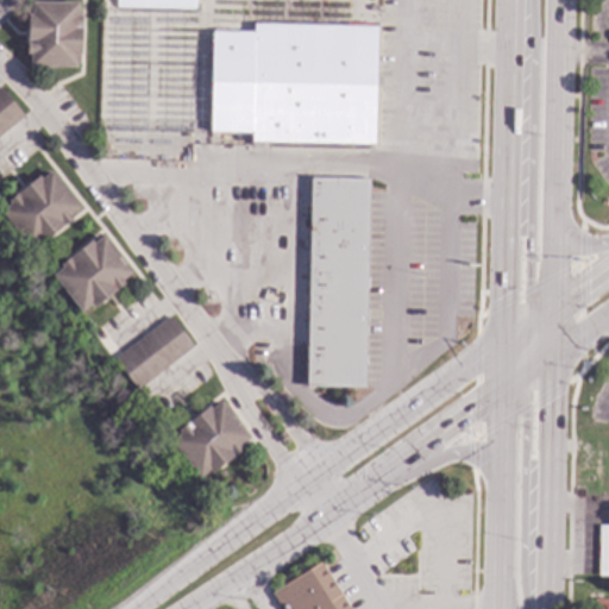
[(195,0),(195,10),(117,7),(117,0),(195,0)]
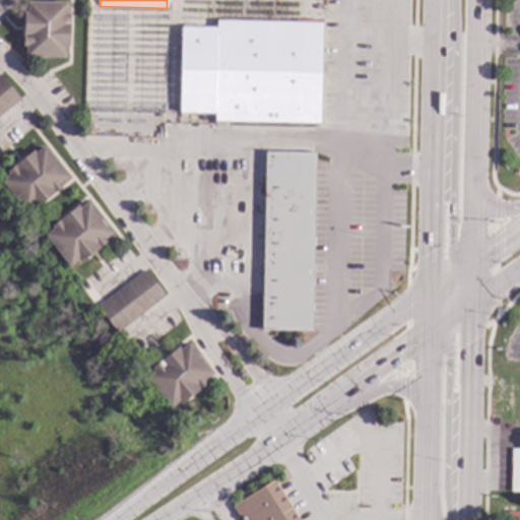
[(66,14),(69,14),(69,48),(65,48),(65,58),(25,57),(25,46),(22,46),(23,13),(27,13),(27,2),(66,3),(66,14)]
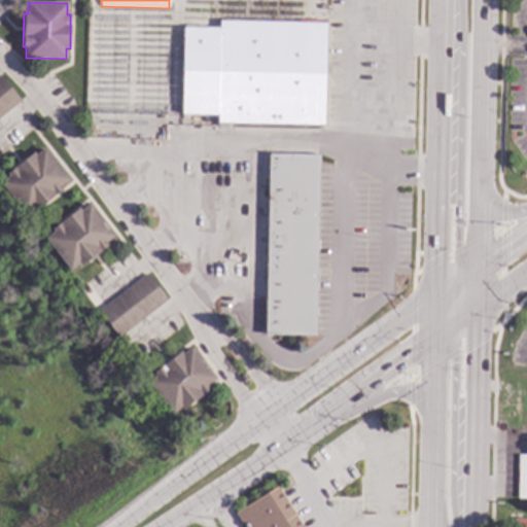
[(323,127),(216,124),(216,115),(181,115),(183,28),(218,29),(218,22),(326,24),(323,127)]
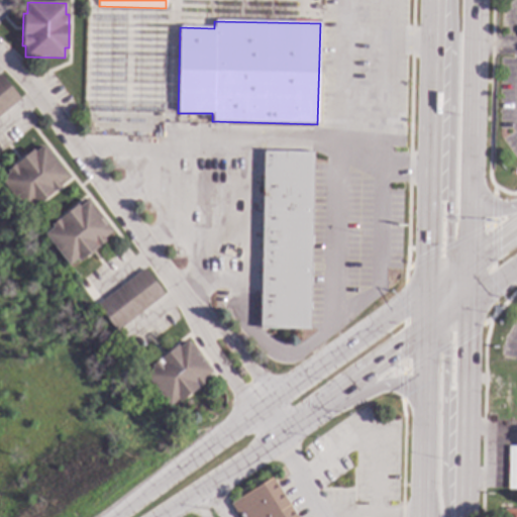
[(0,74),(20,100),(0,116),(0,74)]
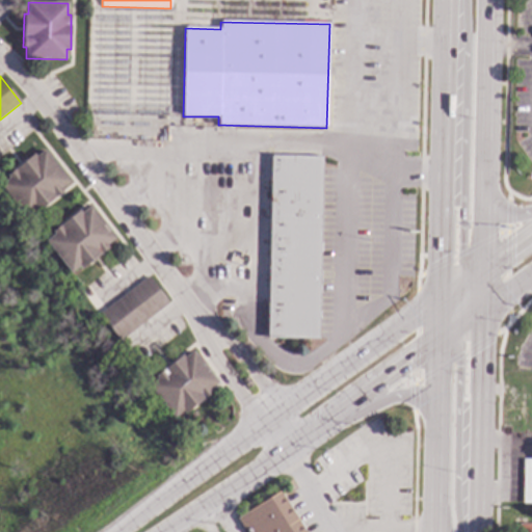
[(70,182),(60,189),(63,192),(36,213),(34,210),(25,217),(0,185),(8,179),(6,176),(33,155),(35,157),(45,151),(70,182)]
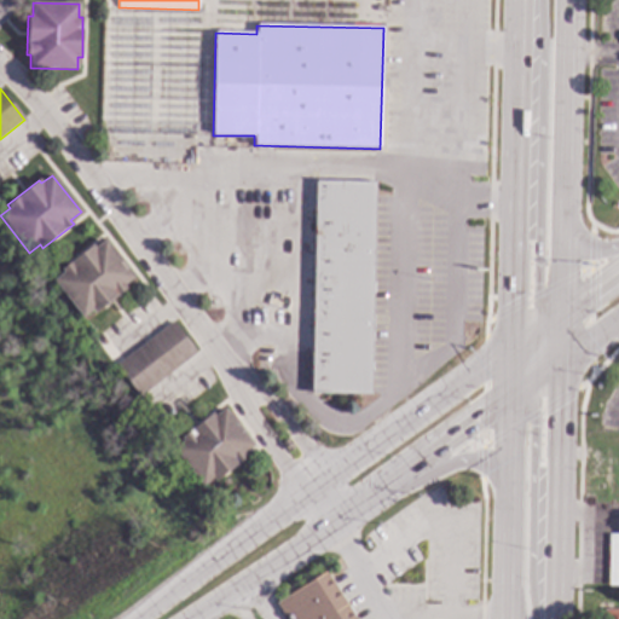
[(369,393),(374,183),(314,181),(310,392),(369,393)]
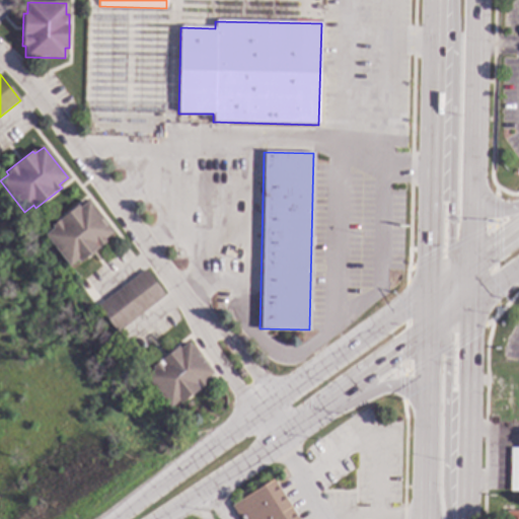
[(113,233),(103,240),(105,242),(79,263),(77,261),(69,267),(45,236),(54,229),(51,226),(77,206),(79,208),(88,202),(113,233)]
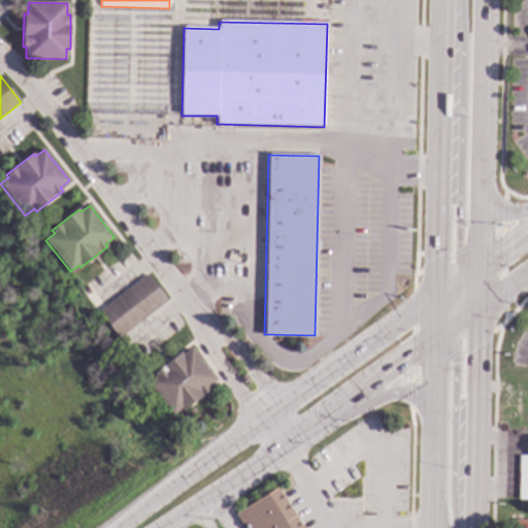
[(167,301),(119,339),(98,312),(146,274),(167,301)]
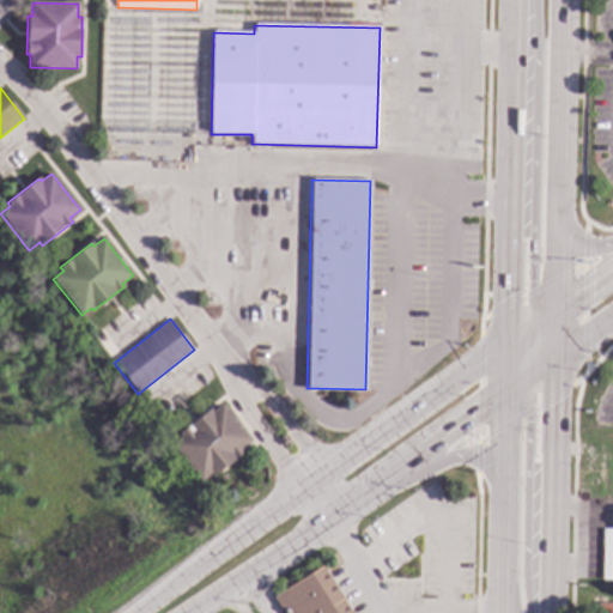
[(250,442),(241,449),(243,453),(212,478),(210,474),(200,481),(171,445),(182,437),(178,434),(210,410),(212,413),(222,405),(250,442)]
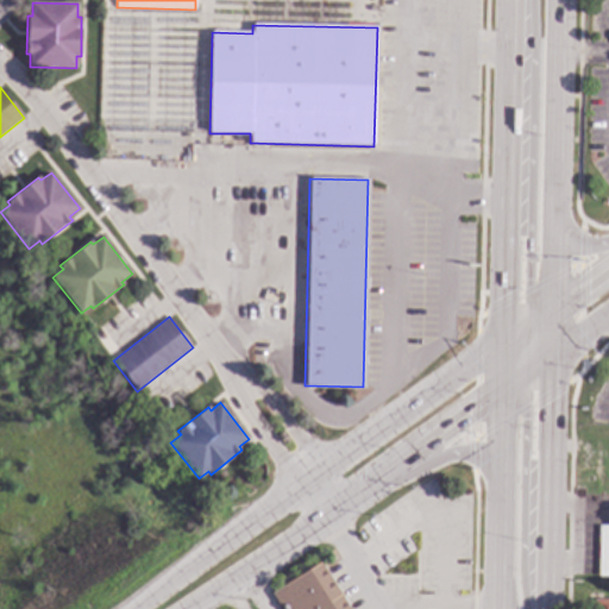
[(289,443),(284,446),(277,437),(282,432),(289,443)]
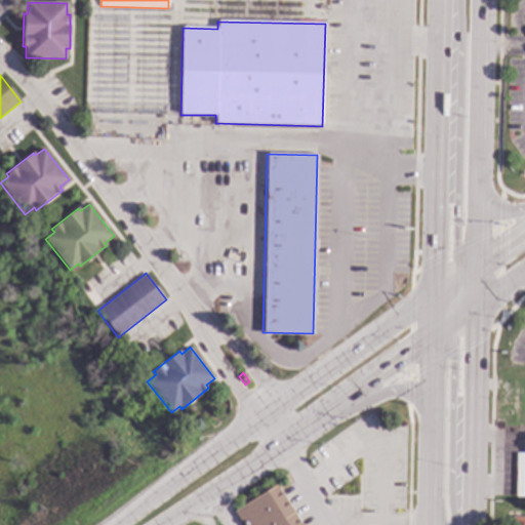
[(524,496),(515,496),(515,453),(524,453),(524,496)]
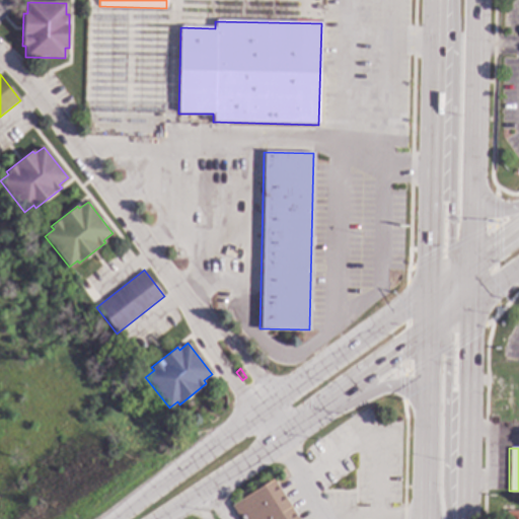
[(297,518),(239,518),(231,506),(273,479),(297,518)]
